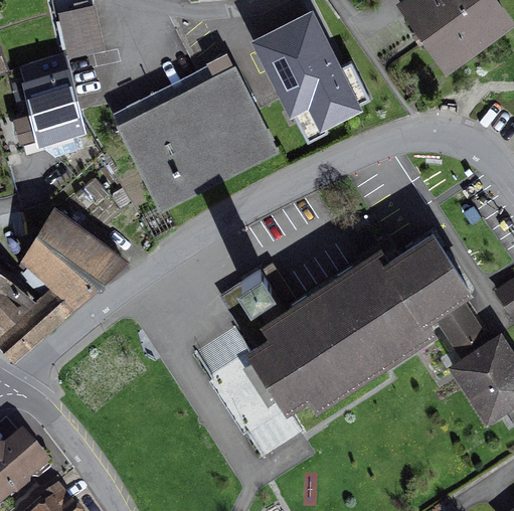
[(513,25),(513,22),(498,0),(395,0),(394,1),(445,73),(513,25)]
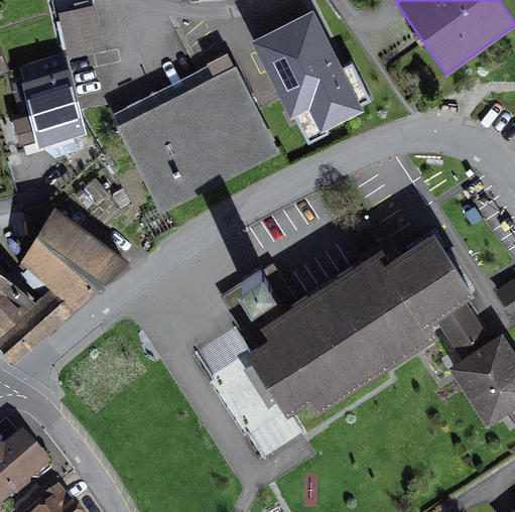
[(94,7),(58,15),(69,62),(104,53),(94,7)]
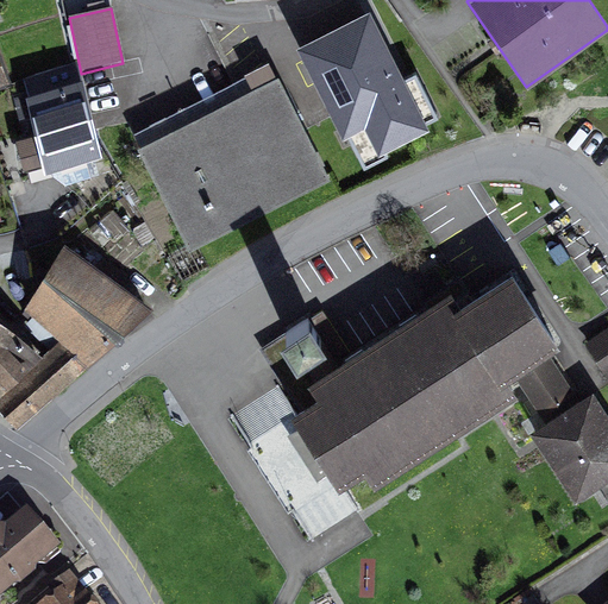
[(369,10),(295,46),(342,138),(346,137),(363,169),(387,157),(384,151),(442,124),(415,75),(405,80),(369,10)]
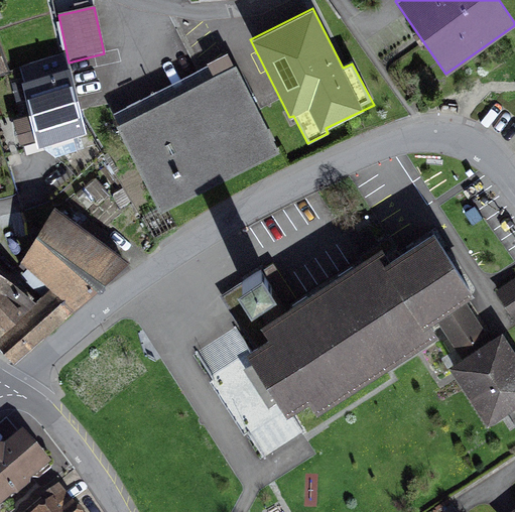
[(0,76),(8,73),(0,52),(0,76)]
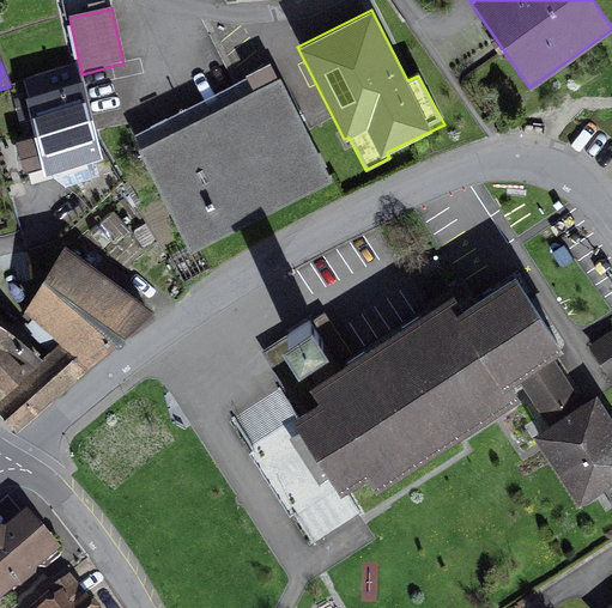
[(131,139),(189,253),(329,183),(271,64),(246,76),(248,80),(131,139)]
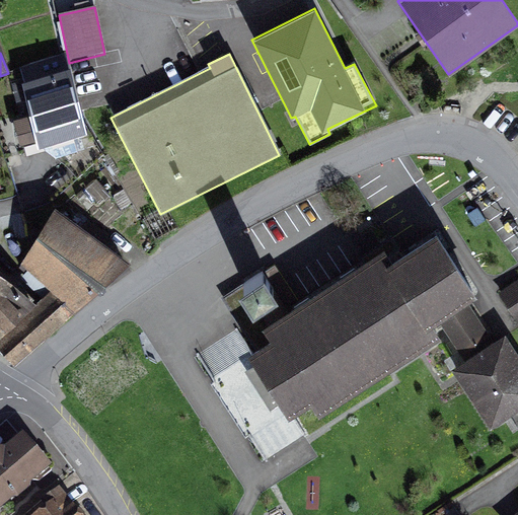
[(23,80),(20,80),(29,116),(12,121),(19,146),(37,143),(38,147),(41,146),(66,168),(77,181),(103,158),(83,125),(64,55),(20,68),(23,80)]
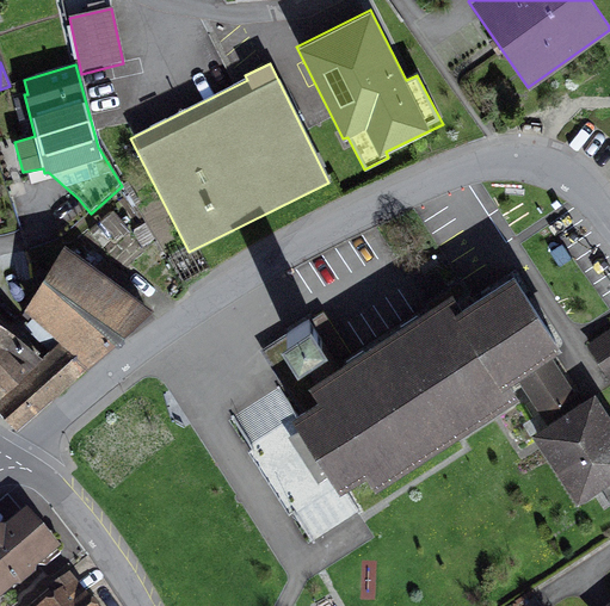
[(63,246),(24,310),(59,342),(87,370),(152,310),(63,246)]
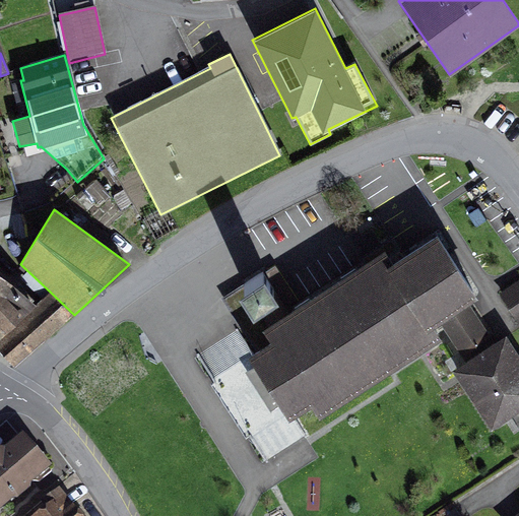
[(270,338),(248,353),(288,415),(310,402),(318,413),(444,335),(462,363),(451,370),(491,432),(518,413),(518,356),(506,335),(493,343),(467,303),(478,297),(436,232),(391,259),(385,248),(263,326),(270,338)]
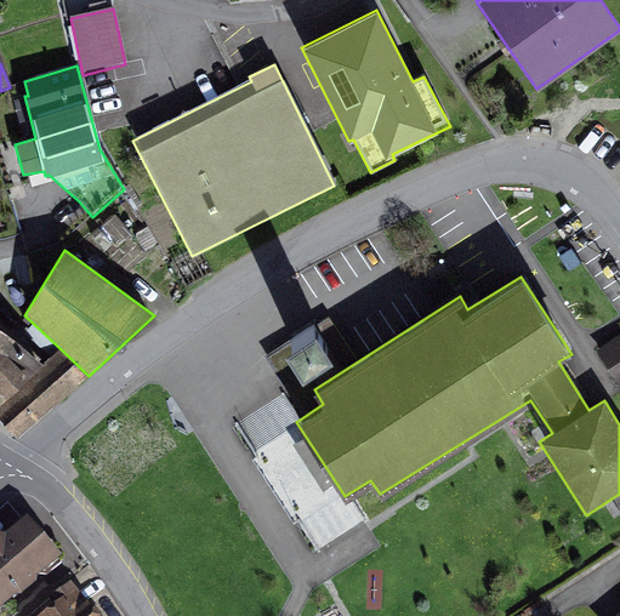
[(0,401),(43,363),(0,323),(0,401)]
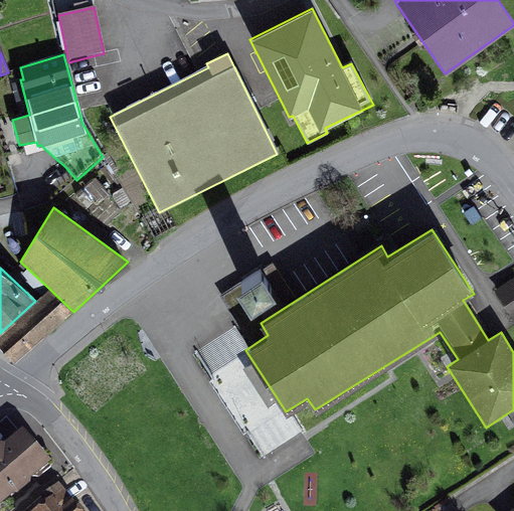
[(513,321),(513,279),(493,293),(512,323),(513,321)]
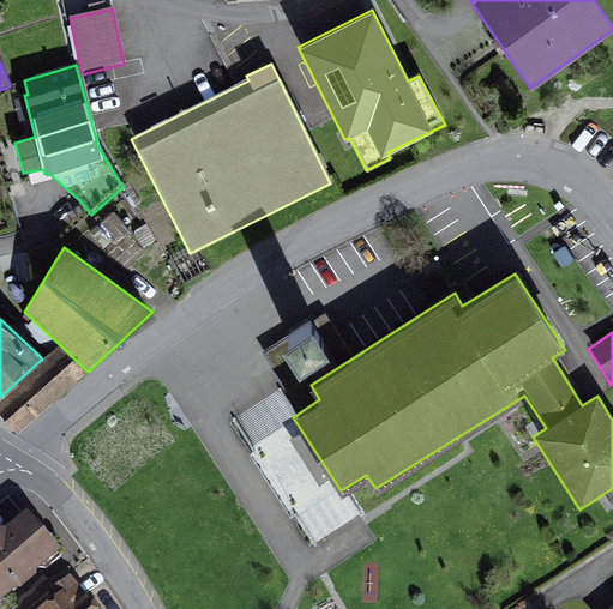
[(42,359),(0,397),(0,415),(17,434),(88,372),(59,344),(42,359)]
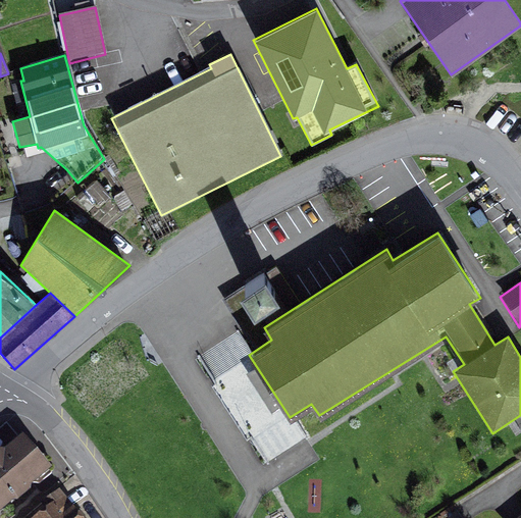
[(0,514),(51,473),(22,438),(5,454),(0,453),(0,514)]
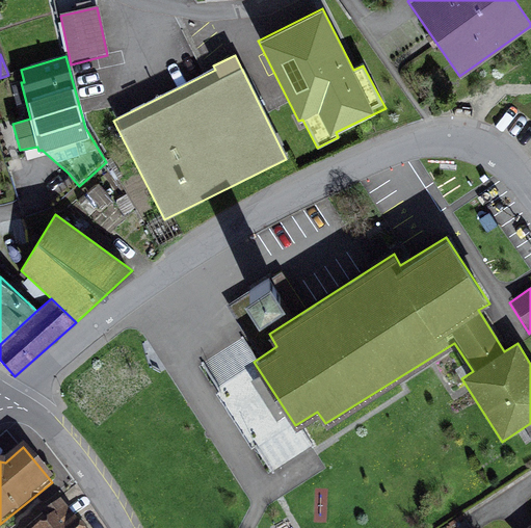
[(79,527),(60,504),(37,522),(42,526),(41,527),(79,527)]
